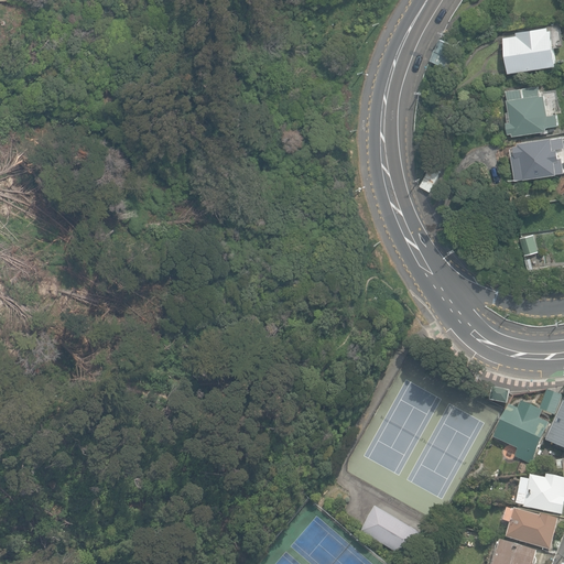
[(503,31),(510,73),(559,65),(553,30),(549,31),(549,28),(517,32),(517,29),(503,31)]
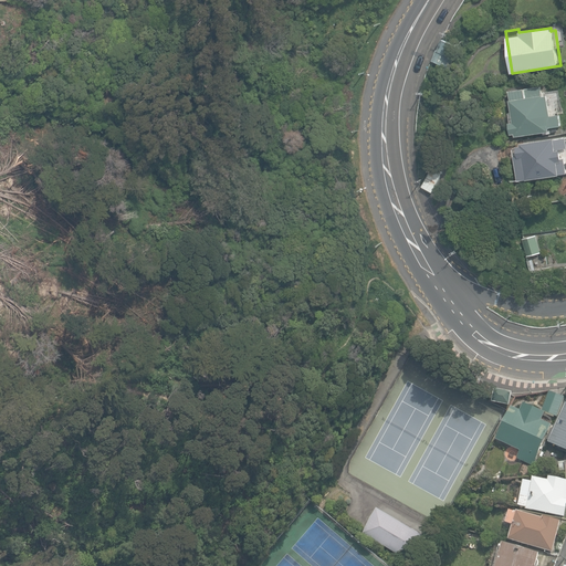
[(442,41),(438,51),(458,59),(461,48),(442,41)]
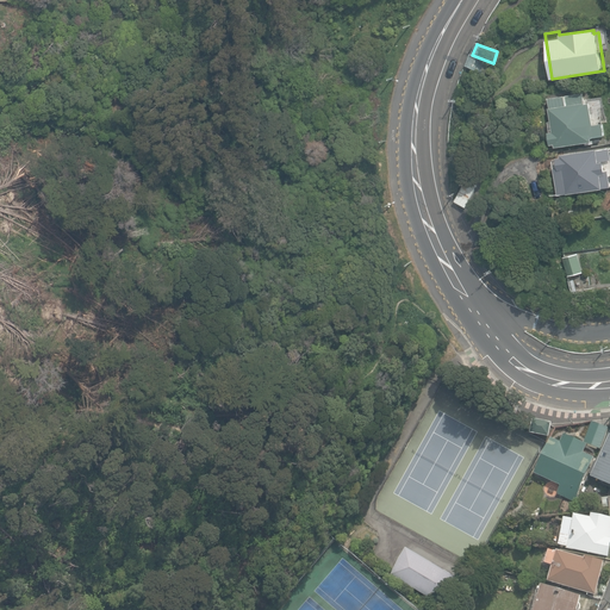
[(493,63),(472,55),(471,54),(466,66),(489,74),(493,63)]
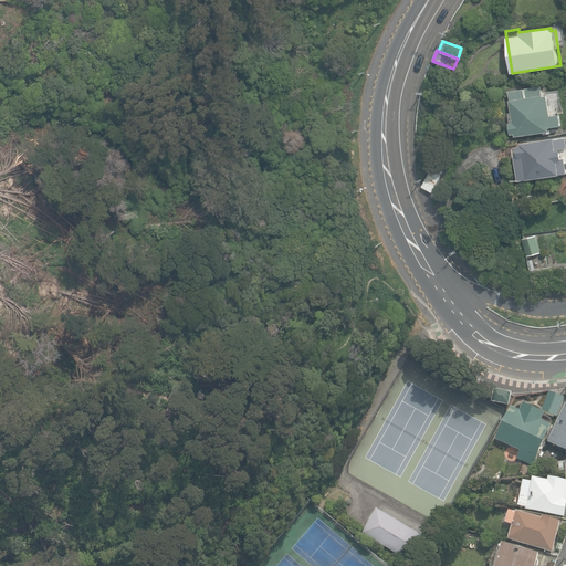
[(515,134),(515,136),(544,133),(544,135),(553,134),(552,129),(565,128),(564,115),(552,116),(548,94),(541,95),(540,86),(510,91),(511,100),(510,100),(512,113),(509,113),(511,123),(510,123),(511,134),(515,134)]
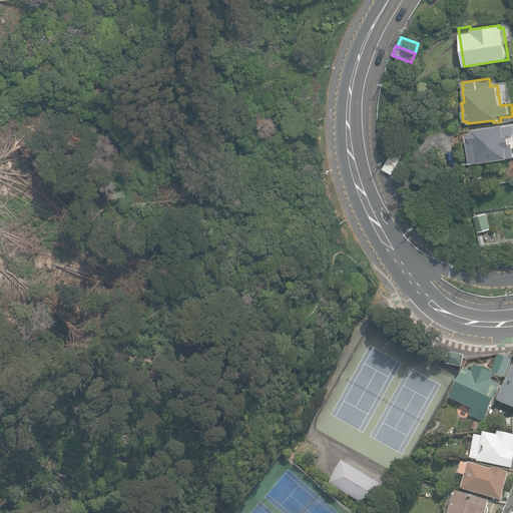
[(465,134),(469,164),(508,158),(508,157),(512,156),(512,142),(510,143),(509,139),(512,139),(511,135),(512,134),(512,124),(503,125),(472,129),(472,132),(468,133),(468,134),(465,134)]
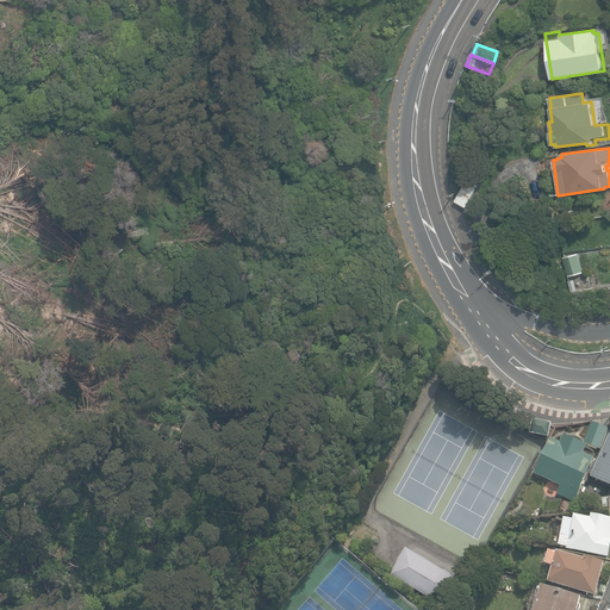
[(455,201),(466,206),(477,186),(466,181),(455,201)]
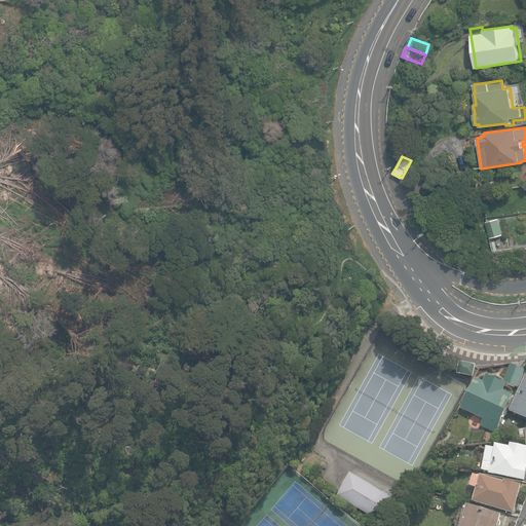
[(486,222),(490,238),(503,235),(499,218),(486,221),(486,222)]
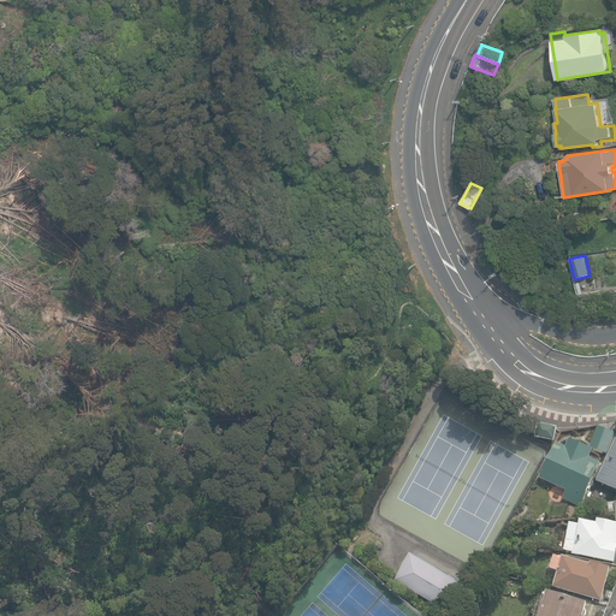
[(537,437),(555,440),(558,426),(539,422),(537,437)]
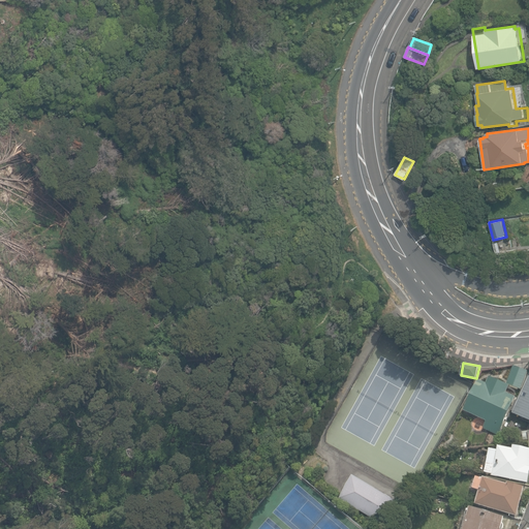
[(528,372),(514,366),(507,383),(521,389),(528,372)]
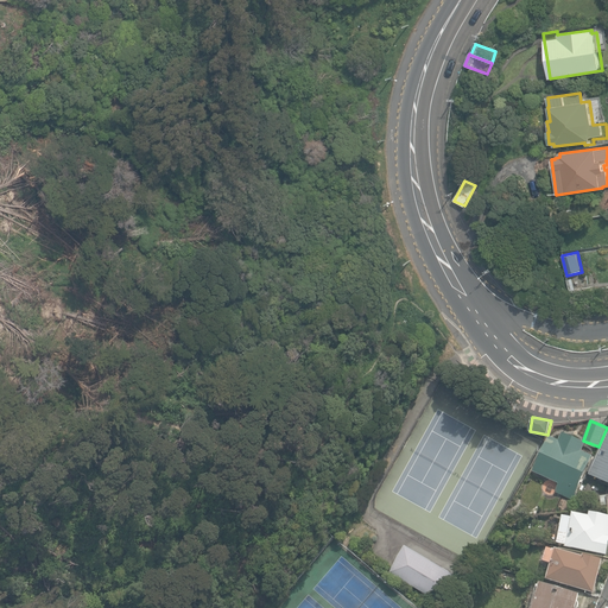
[(587,444),(563,434),(559,441),(550,437),(533,472),(559,485),(556,492),(574,500),(594,456),(583,451),(587,444)]
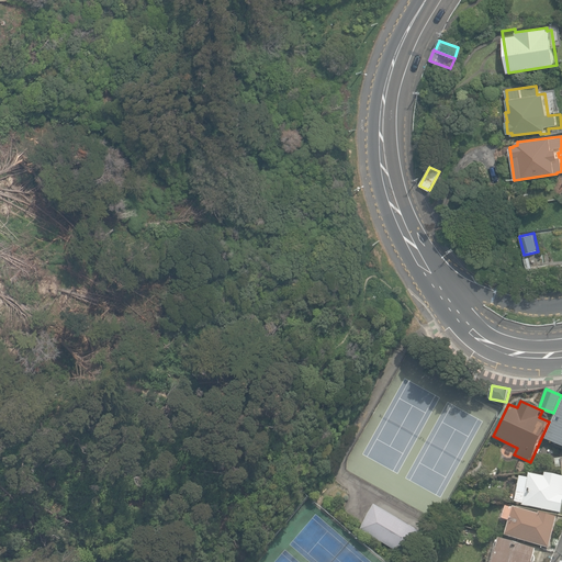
[(546,439),(561,447),(561,403),(552,426),(549,425),(543,437),(546,437),(546,439)]
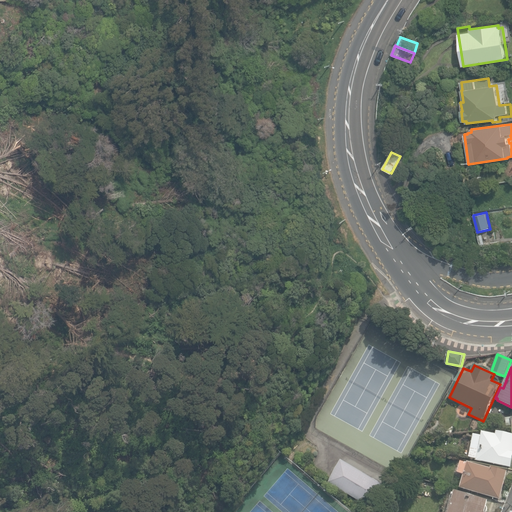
[(509,466),(511,453),(511,434),(497,431),(497,433),(483,430),(482,435),(473,433),(468,455),(476,456),(475,459),(509,466)]
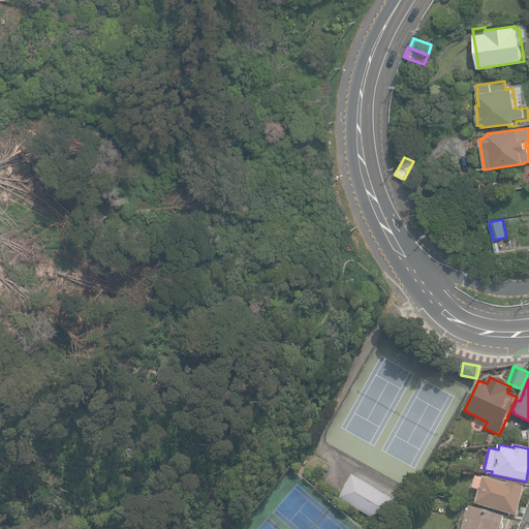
[(374,522),(382,527),(384,525),(385,526),(400,502),(353,474),(340,498),(376,520),(374,522)]
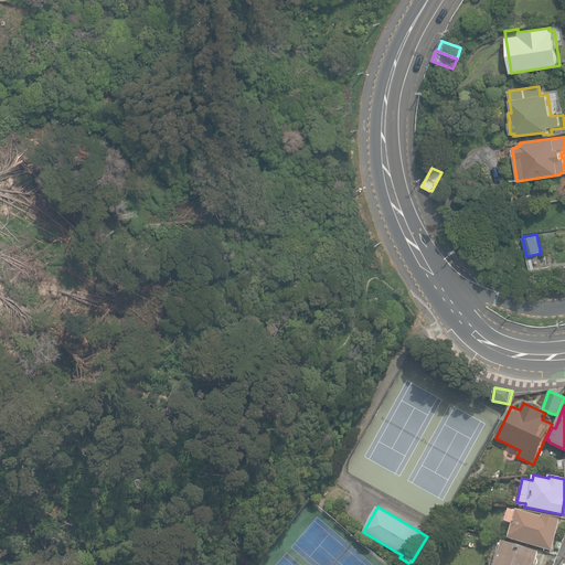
[(509,539),(552,551),(561,520),(543,515),(543,518),(519,510),(518,511),(511,510),(511,509),(507,522),(513,524),(509,539)]
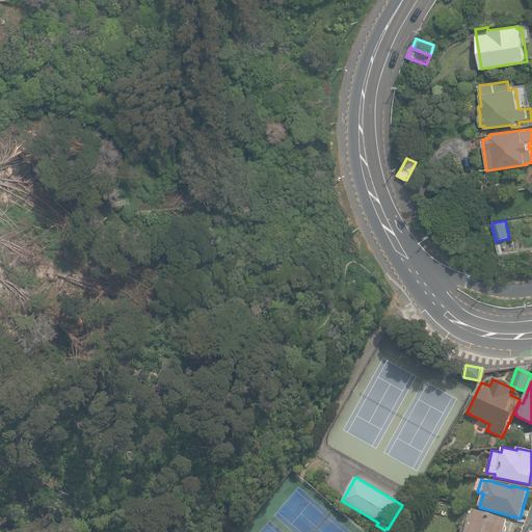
[(468,531),(504,531),(508,520),(474,510),(468,531)]
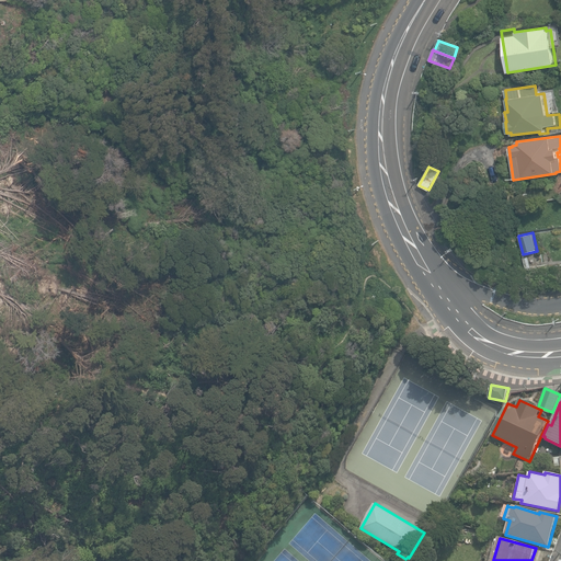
All buildings are outlined.
